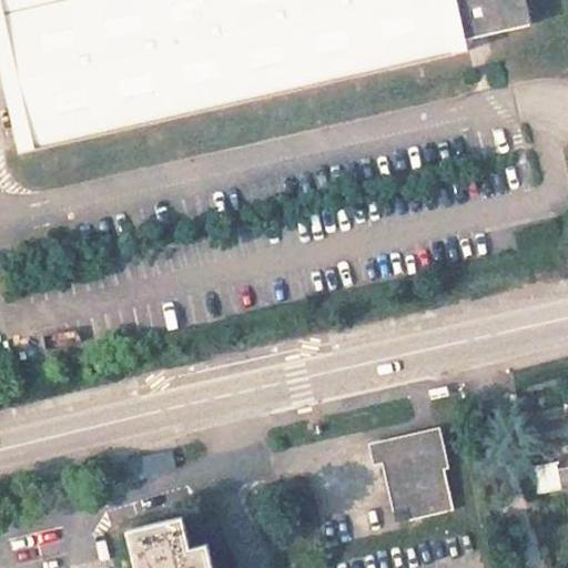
[(0,0),(0,9),(32,151),(463,52),(460,40),(533,24),(526,0),(0,0)]
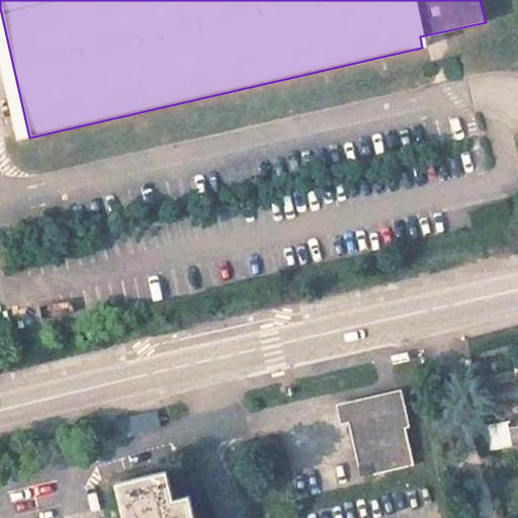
[(0,59),(18,140),(29,138),(0,8),(0,59)]
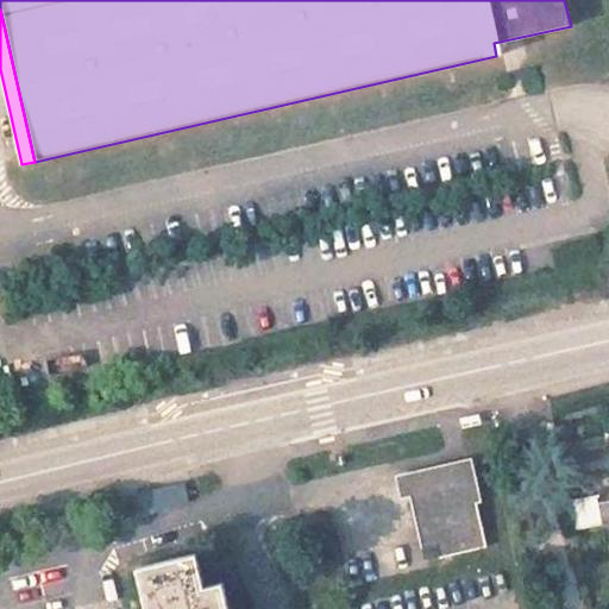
[(463,476),(457,477),(454,468),(431,473),(406,479),(421,550),(435,547),(439,558),(488,546),(475,493),(468,494),(463,476)]
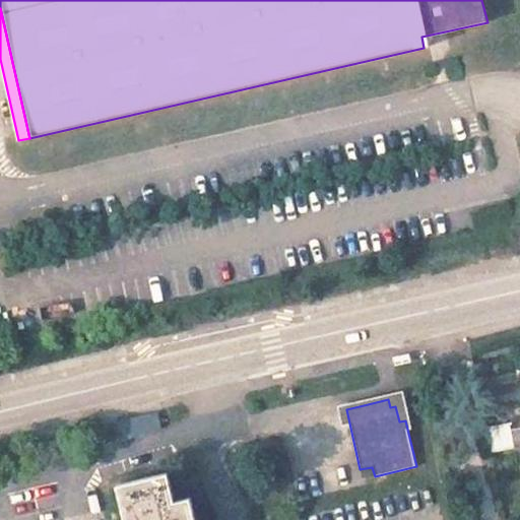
[(361,483),(359,473),(335,477),(332,461),(303,466),(307,492),(361,483)]
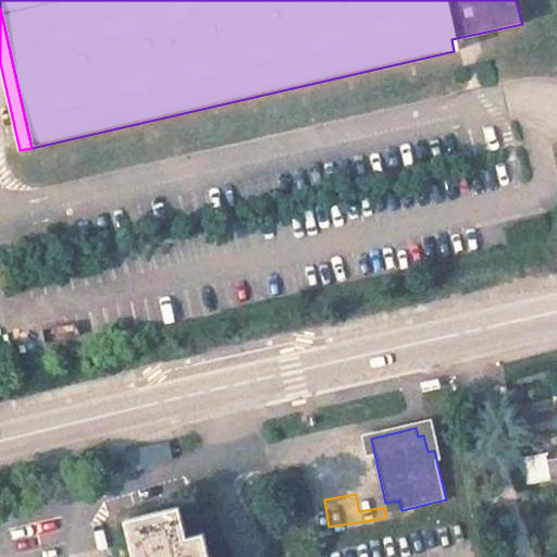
[(178,507),(125,520),(134,556),(208,556),(202,533),(186,536),(178,507)]
